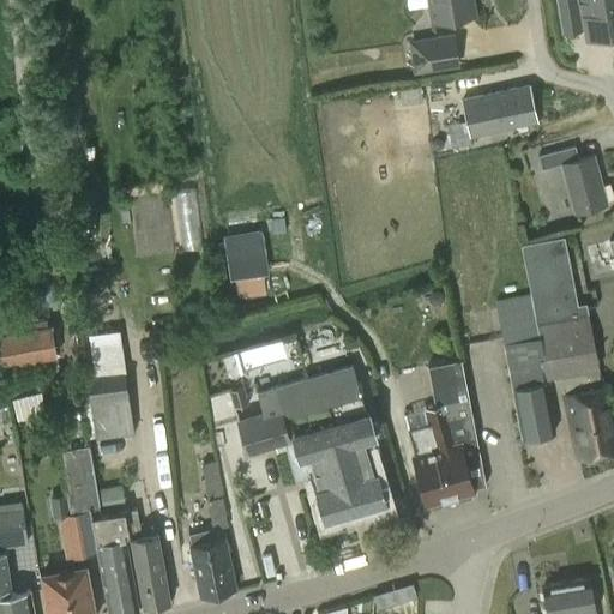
[(428,0),(432,22),(475,16),(473,0),(428,0)]
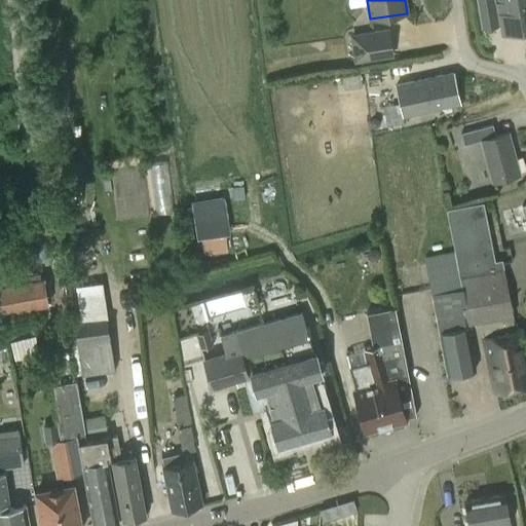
[(525,0),(496,0),(498,12),(499,12),(502,33),(525,29),(525,0)]
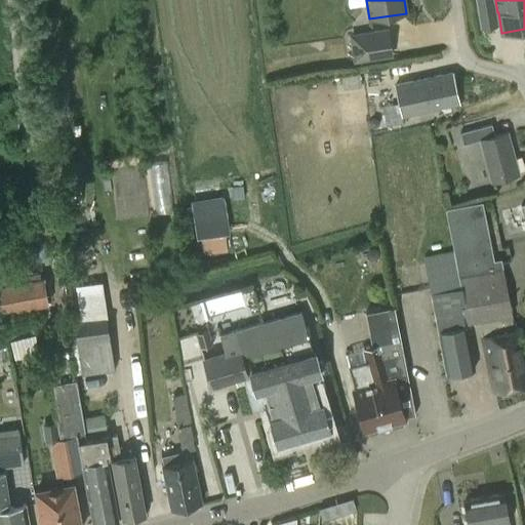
[(388,30),(351,36),(355,61),(392,54),(388,30)]
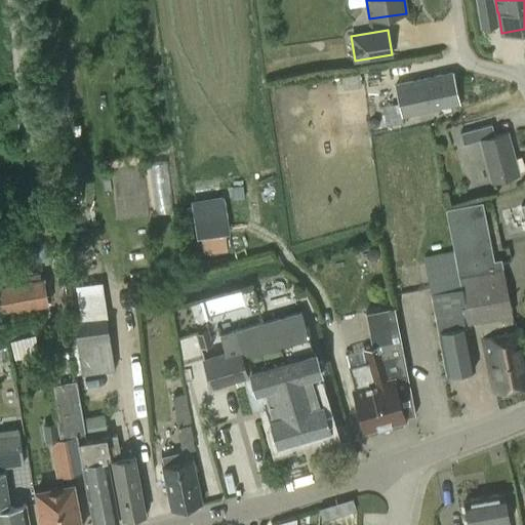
[(396,85),(400,104),(402,116),(403,115),(459,103),(452,73),(396,85)]
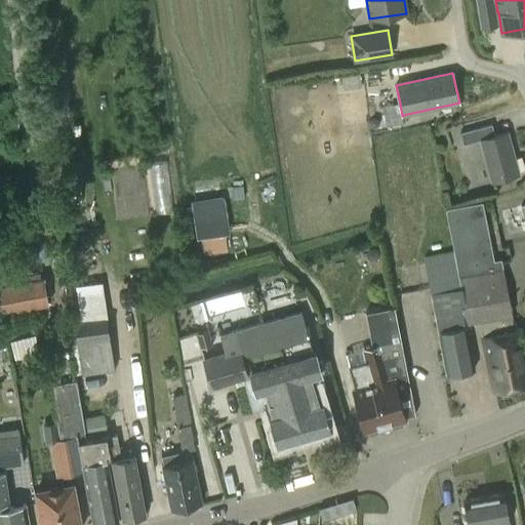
[(368,122),(370,125),(373,127),(378,123),(378,120),(378,116),(374,115),(372,115),(368,117),(368,122)]
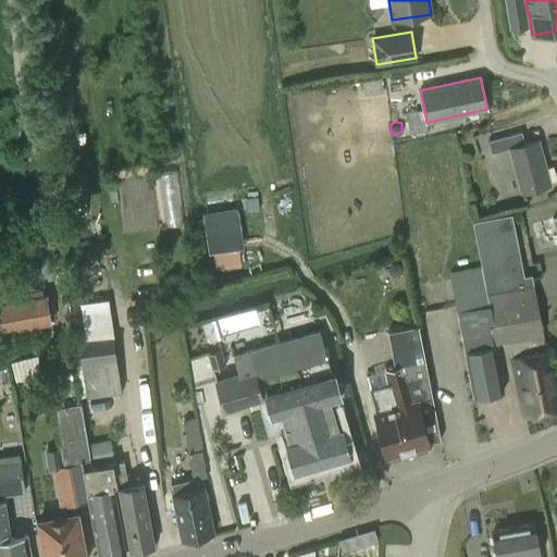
[(525,145),(522,132),(487,141),(492,155),(509,149),(521,193),(551,185),(539,140),(525,145)]
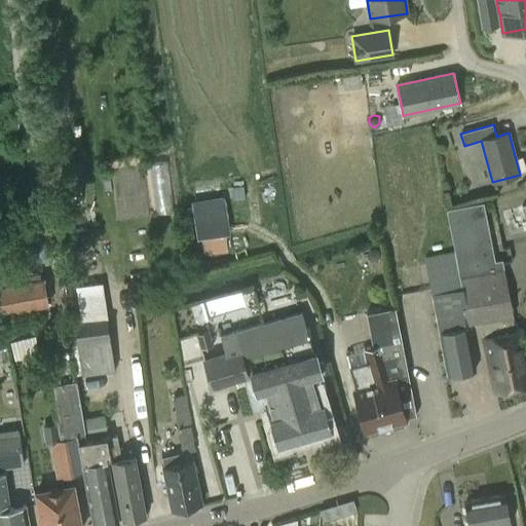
[(155,210),(173,210),(172,160),(153,161),(155,210)]
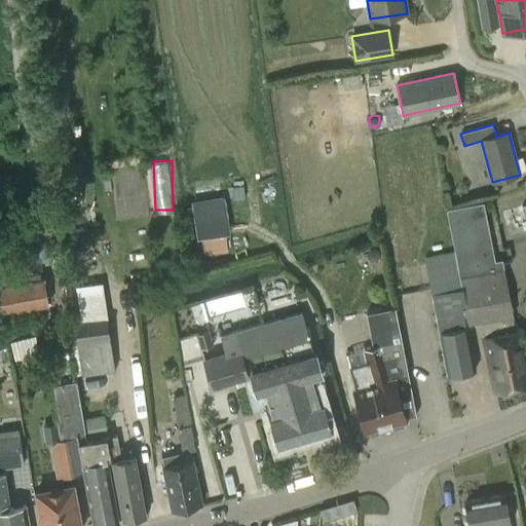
[(224,217),(227,217),(223,190),(193,194),(203,255),(228,252),(226,235),(227,235),(224,217)]
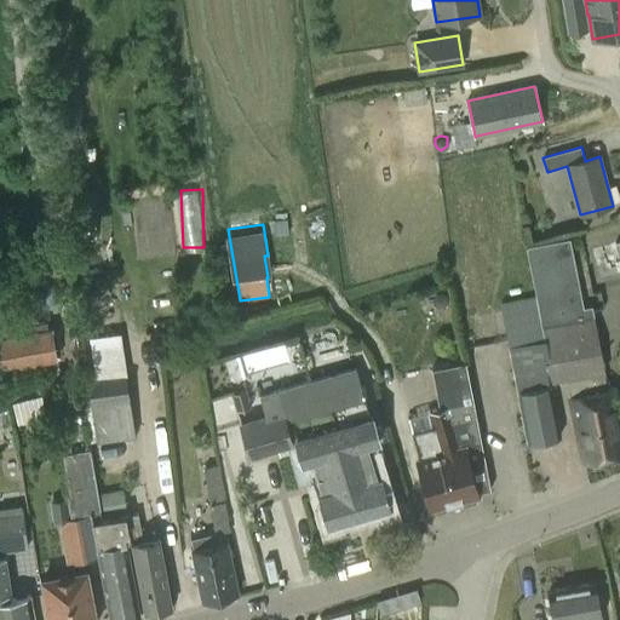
[(526,443),(562,436),(552,383),(567,380),(570,399),(584,463),(619,453),(619,414),(614,389),(609,390),(606,373),(592,306),(584,308),(570,239),(527,247),(537,297),(501,304),(526,443)]
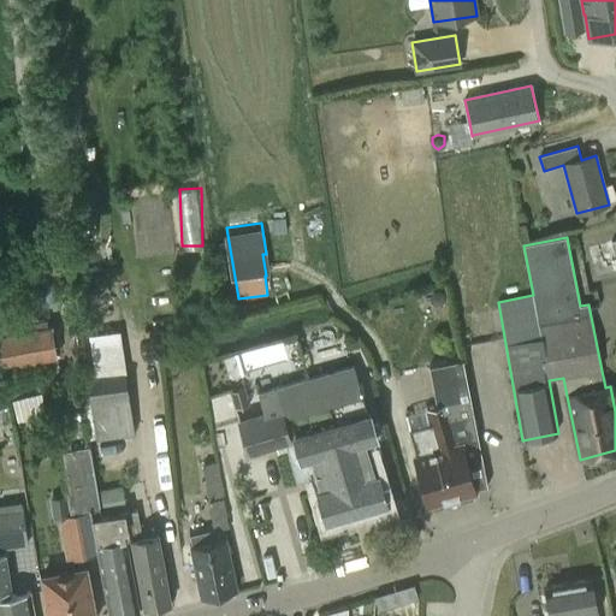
[(0,367),(58,357),(52,325),(1,335),(0,325),(0,367)]
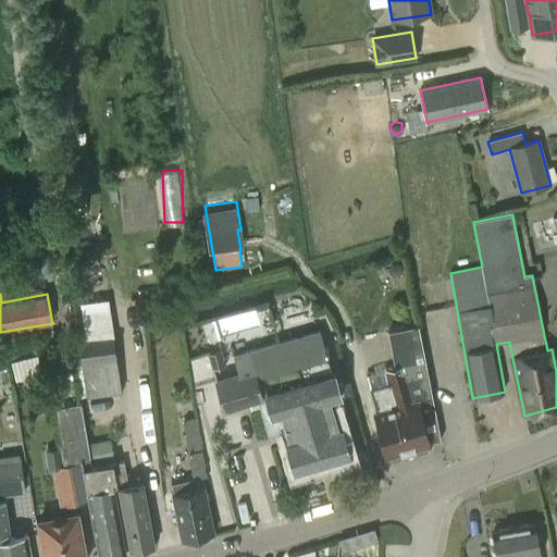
[(108,297),(79,301),(84,341),(79,342),(86,398),(122,393),(113,336),(108,297)]
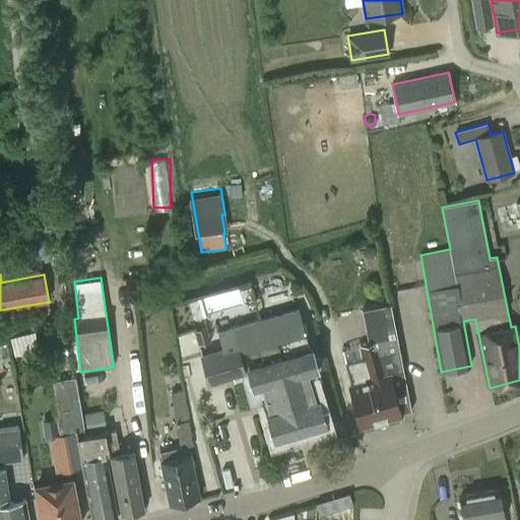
[(199,298),(204,315),(244,304),(239,286),(199,298)]
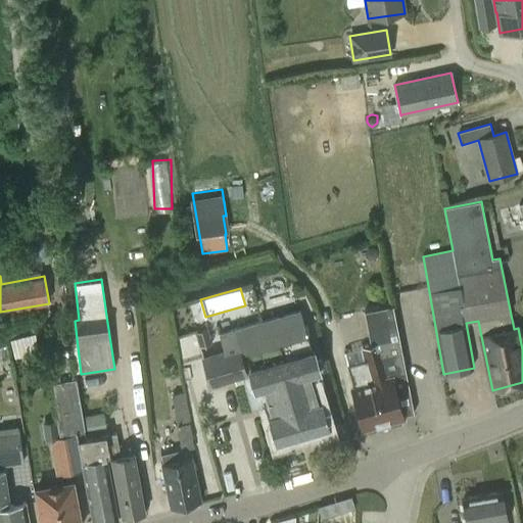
[(390,426),(401,423),(401,417),(414,414),(392,306),(364,312),(370,344),(362,346),(366,360),(347,365),(354,388),(352,388),(364,428),(366,428),(368,432),(379,429),(379,424),(388,421),(390,426)]
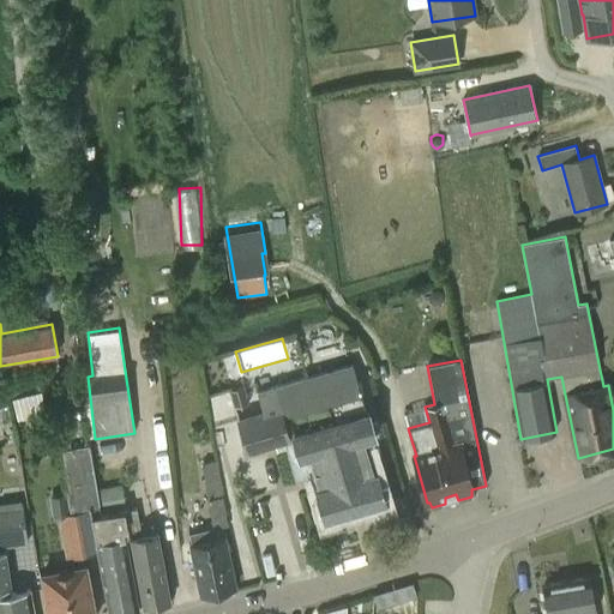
[(350,362),(306,374),(347,511),(384,500),(375,474),(373,474),(362,439),(375,435),(368,410),(366,410),(357,381),(350,362)]
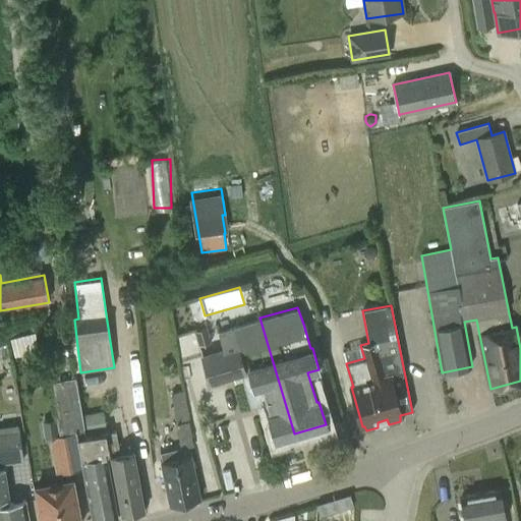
[(267,403),(271,415),(277,439),(294,433),(259,317),(218,330),(223,349),(203,355),(211,384),(241,374),(244,385),(250,407),(267,403)]
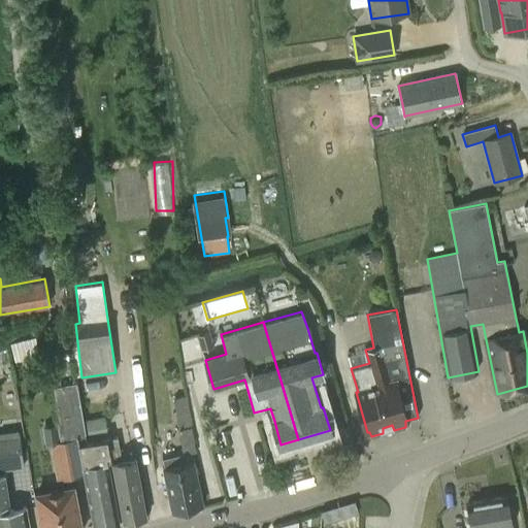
[(201,352),(215,348),(210,332),(197,336),(201,352)]
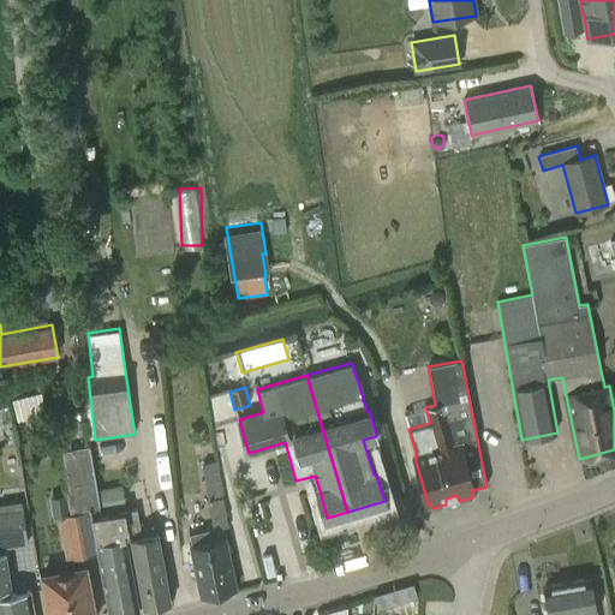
[(101,515),(96,488),(89,447),(70,451),(58,452),(66,495),(71,519),(91,515),(91,517),(101,515)]
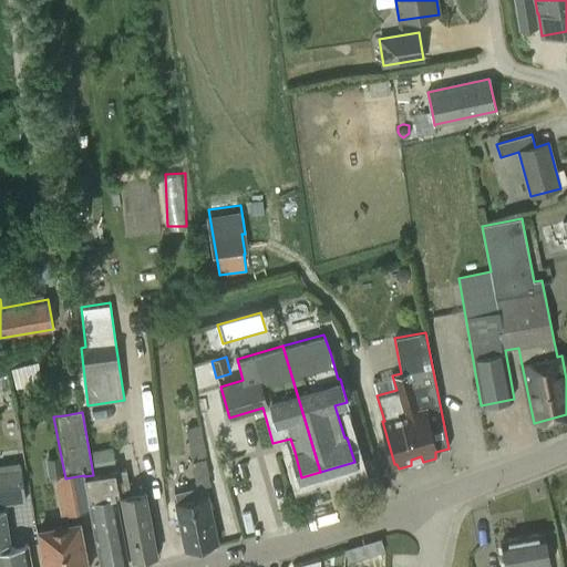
[(204,485),(210,484),(202,426),(186,429),(196,486),(173,491),(175,504),(185,549),(218,542),(208,496),(207,496),(204,485)]
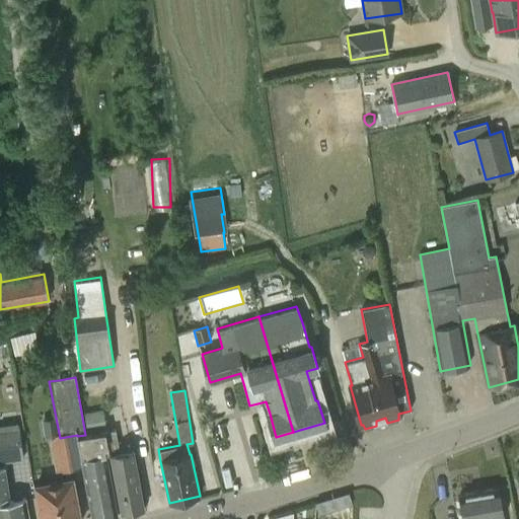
[(81,412),(85,435),(105,432),(102,409),(81,412)]
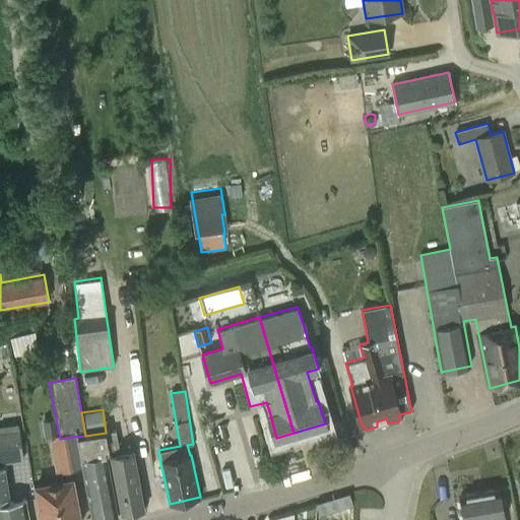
[(57,472),(83,467),(77,437),(77,436),(60,439),(56,418),(42,420),(45,438),(50,437),(57,472)]
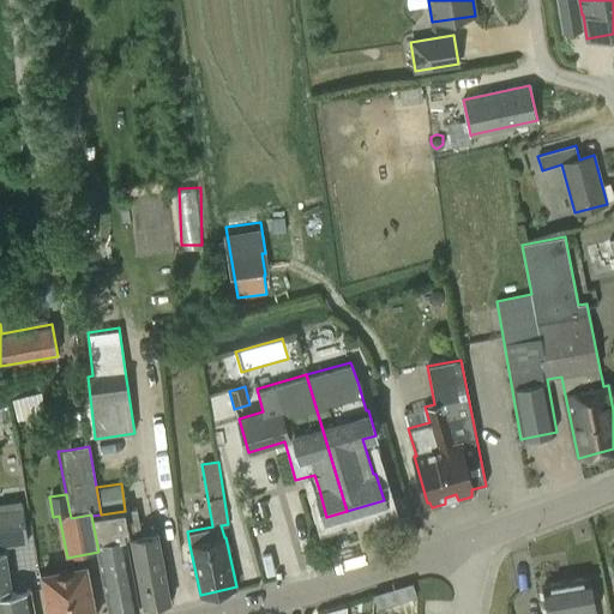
[(0,546),(28,543),(22,501),(0,504),(0,546)]
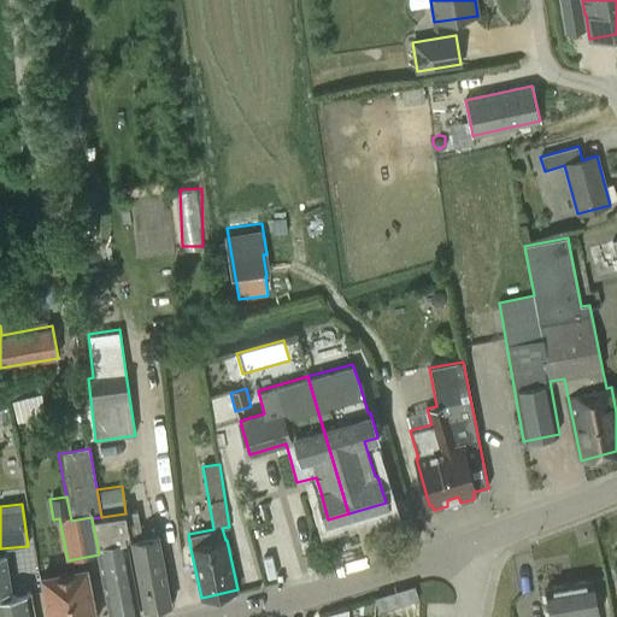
[(142,539),(137,511),(125,513),(128,532),(127,533),(128,541),(131,541),(145,610),(171,604),(158,536),(142,539)]
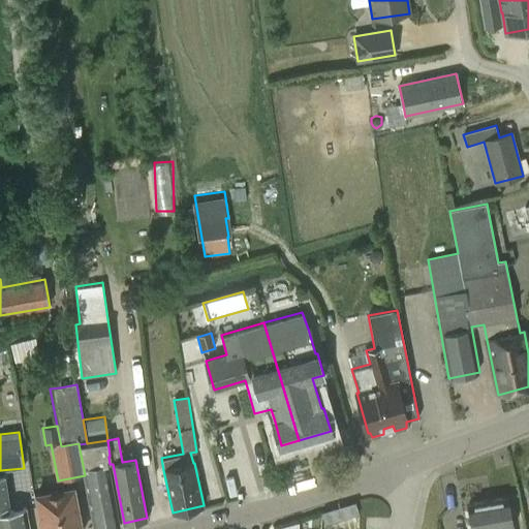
[(107,440),(87,443),(79,444),(85,475),(94,528),(107,528),(119,527),(107,465),(106,464),(107,464),(106,457),(109,457),(110,456),(107,440)]
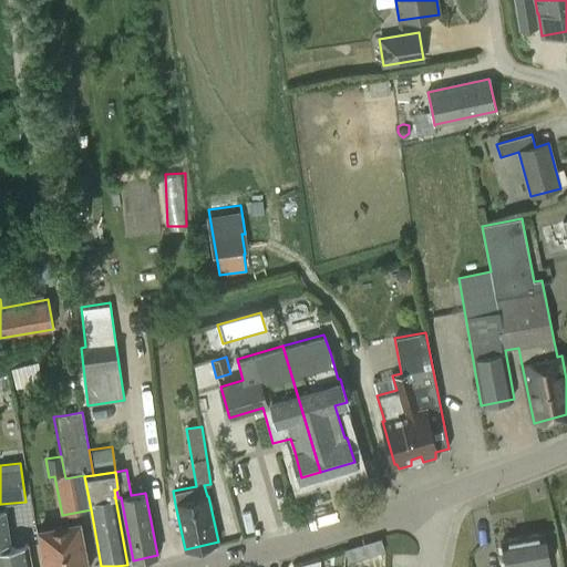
[(4,509),(0,509),(0,566),(32,566),(29,545),(7,549),(7,544),(10,544),(4,509)]
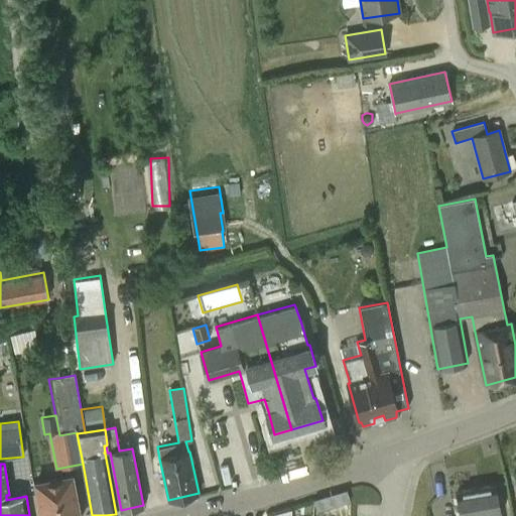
[(79,515),(72,476),(35,483),(41,515),(79,515)]
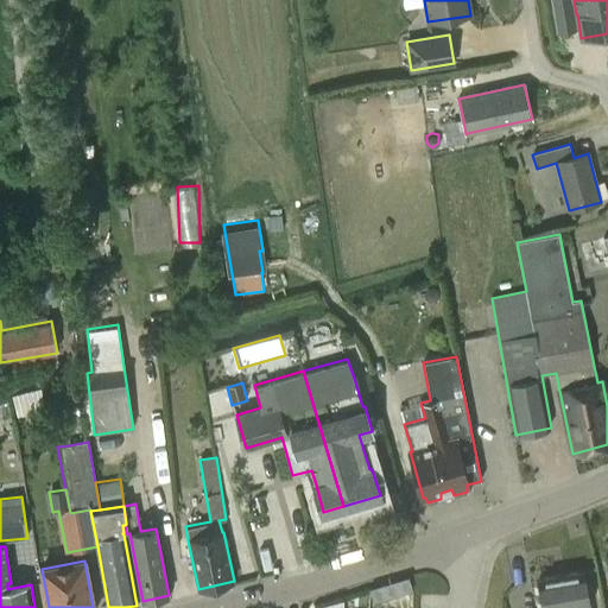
[(589,607),(589,606),(583,572),(539,578),(544,607),(589,607)]
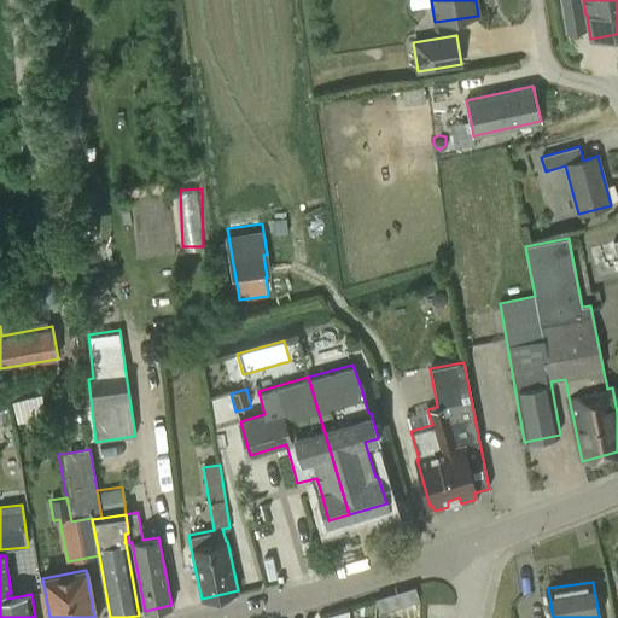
[(403,590),(404,594),(407,601),(418,598),(420,598),(418,586),(417,583),(403,588),(403,590)]
